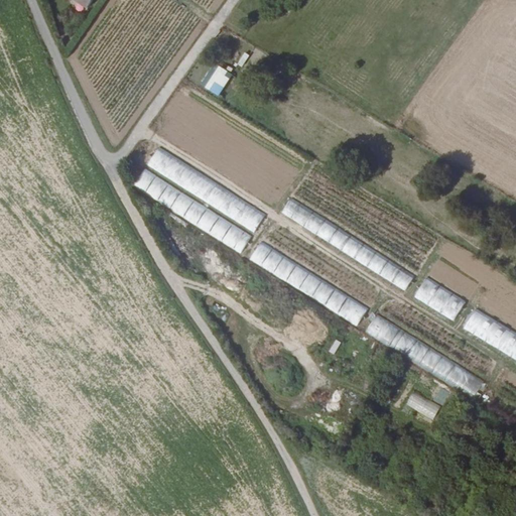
[(93,0),(75,0),(88,9),(93,0)]
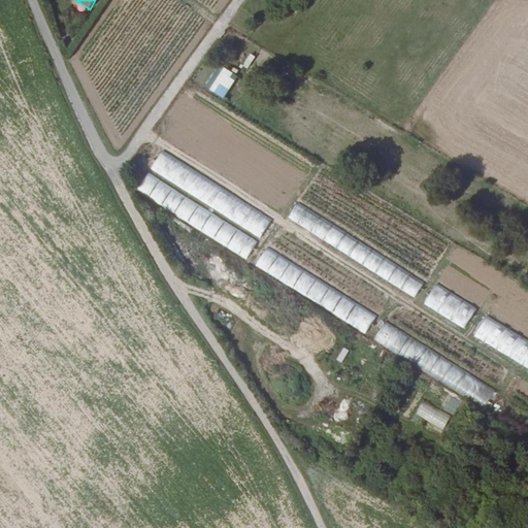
[(204,89),(224,98),(236,73),(217,64),(204,89)]
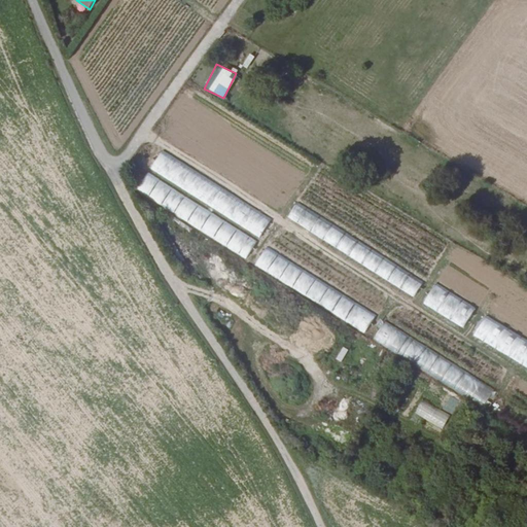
[(148,171),(260,236),(272,216),(160,152),(148,171)]
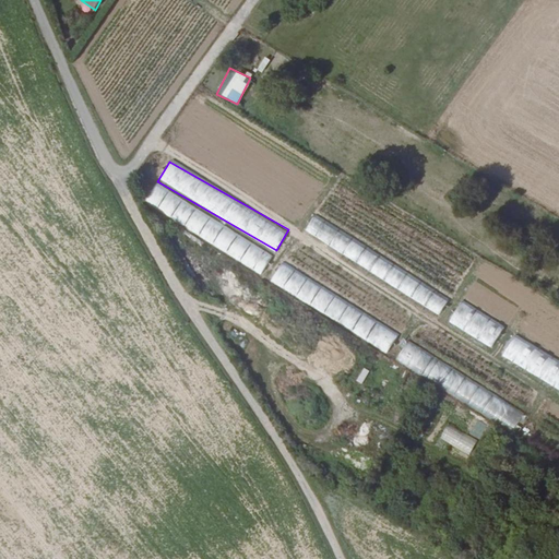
[(273,254),(154,183),(143,203),(261,273),(273,254)]
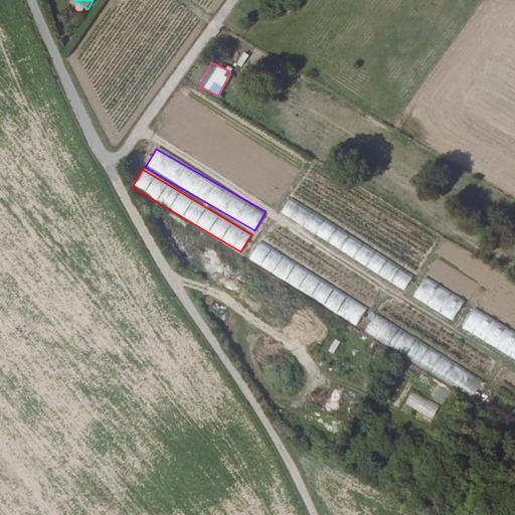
[(288,198),(280,213),(404,290),(413,275),(288,198)]
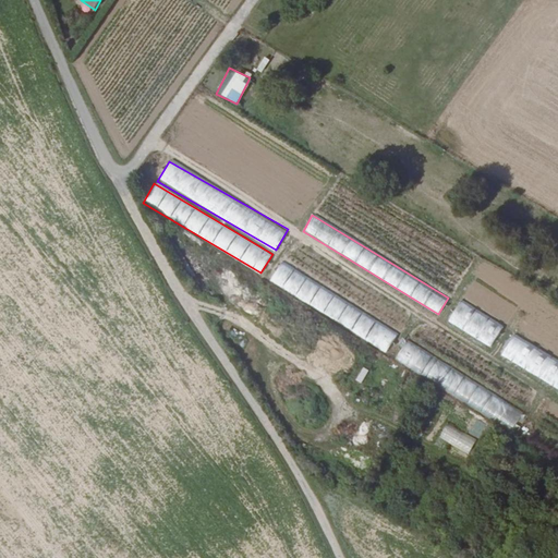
[(387,350),(397,332),(278,265),(268,282),(387,350)]
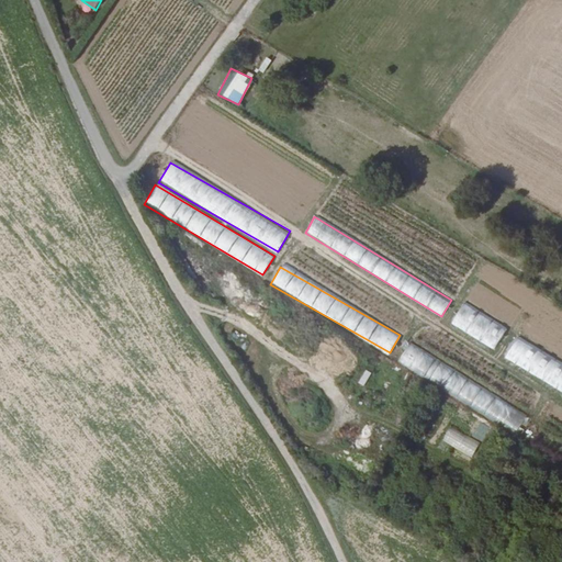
[(496,348),(506,326),(460,305),(450,326),(496,348)]
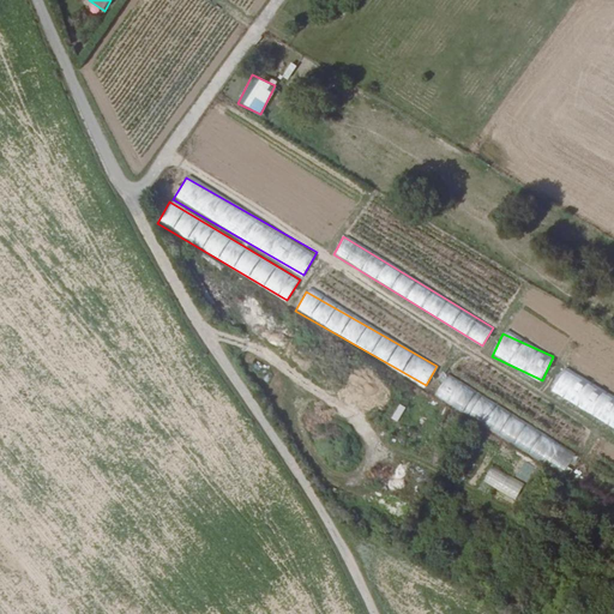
[(445,377),(434,396),(563,473),(575,453),(445,377)]
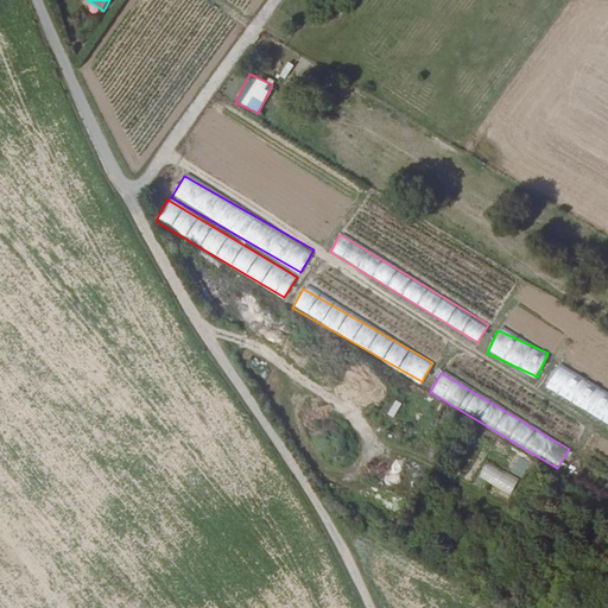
[(394,418),(400,403),(393,399),(387,415),(394,418)]
